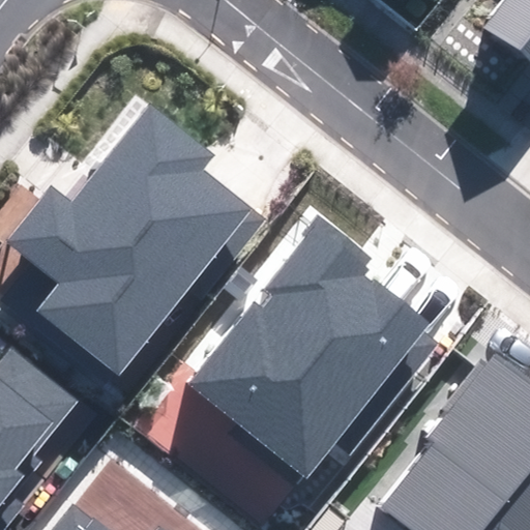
[(529,0),(503,0),(482,26),(529,65),(529,0)]
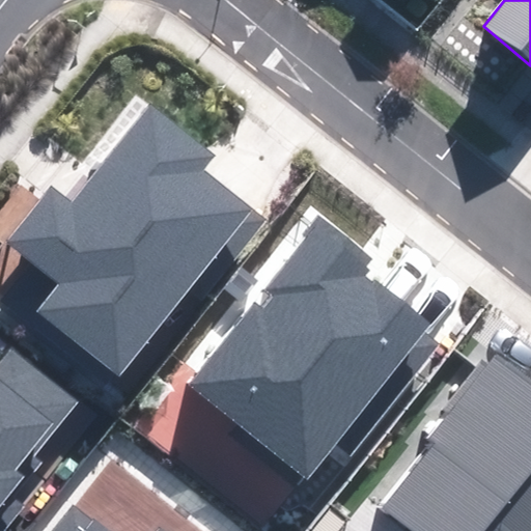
[(212,156),(151,107),(71,204),(53,190),(10,241),(62,283),(42,309),(117,371),(189,284),(201,295),(263,220),(200,169),(212,156)]
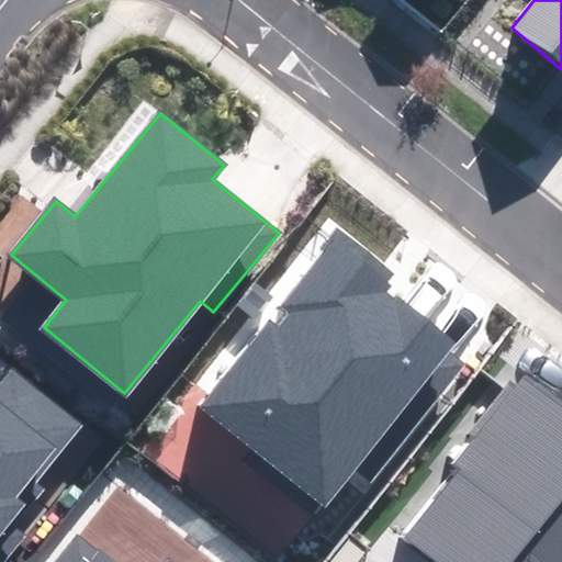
[(343,235),(201,406),(323,506),(356,468),(369,479),(470,357),(381,283),(390,273),(343,235)]
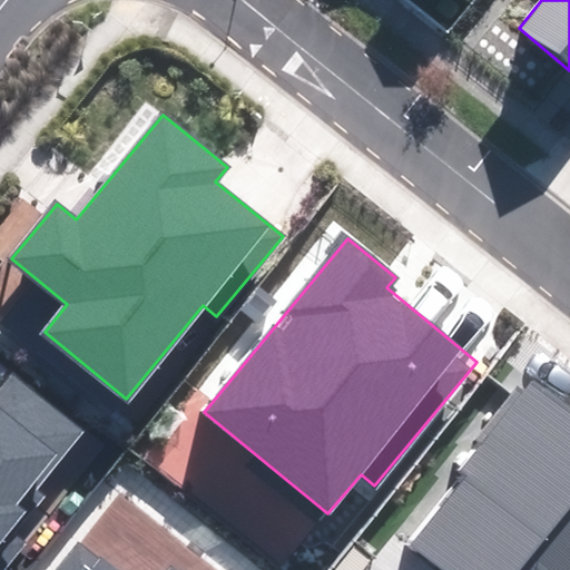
[(0,539),(23,512),(13,503),(78,425),(18,376),(0,397),(0,539)]
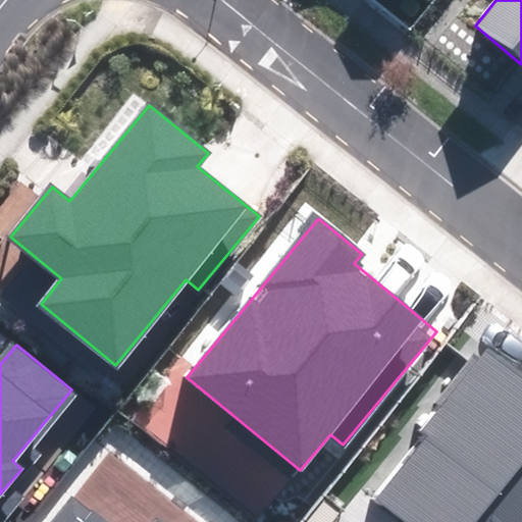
[(521,521),(521,378),(484,348),(421,424),(431,432),(357,521),(521,521)]
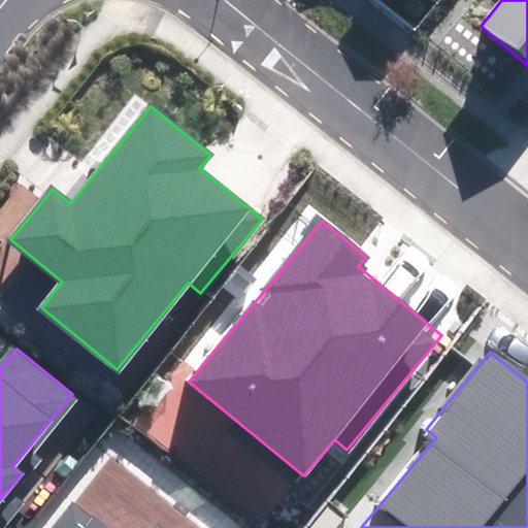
[(162,527),(161,527),(160,527),(102,527),(75,505),(56,527),(162,527)]
